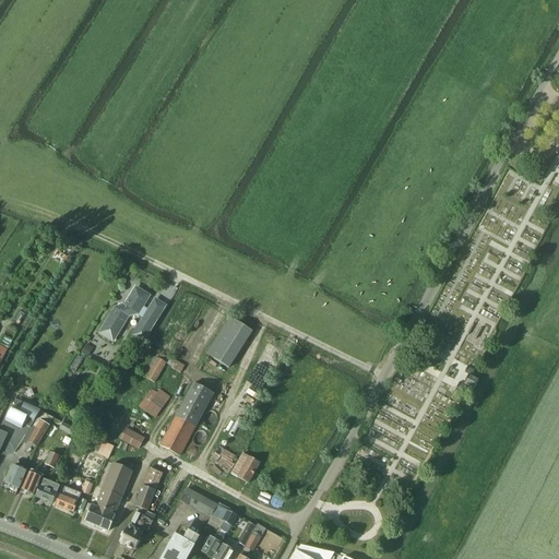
[(127,317),(132,316),(137,314),(143,318),(135,331),(145,336),(157,318),(147,311),(146,313),(140,309),(144,302),(131,295),(125,306),(115,308),(99,333),(113,342),(127,317)]
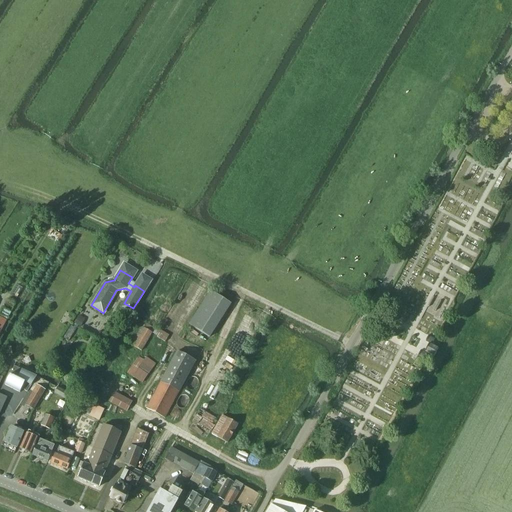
[(209,337),(230,303),(210,291),(189,324),(209,337)]
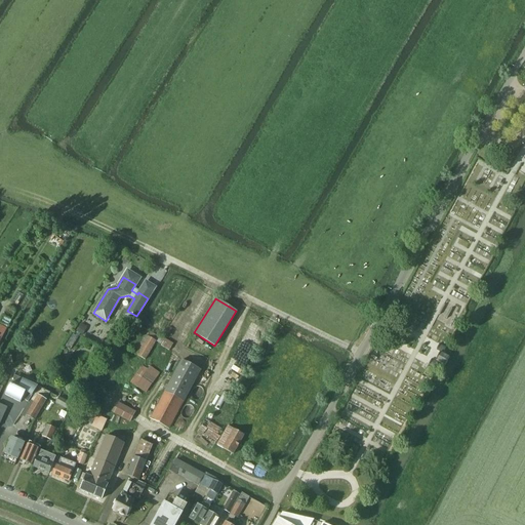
[(0,321),(0,322),(8,326),(11,320),(2,316),(0,321)]
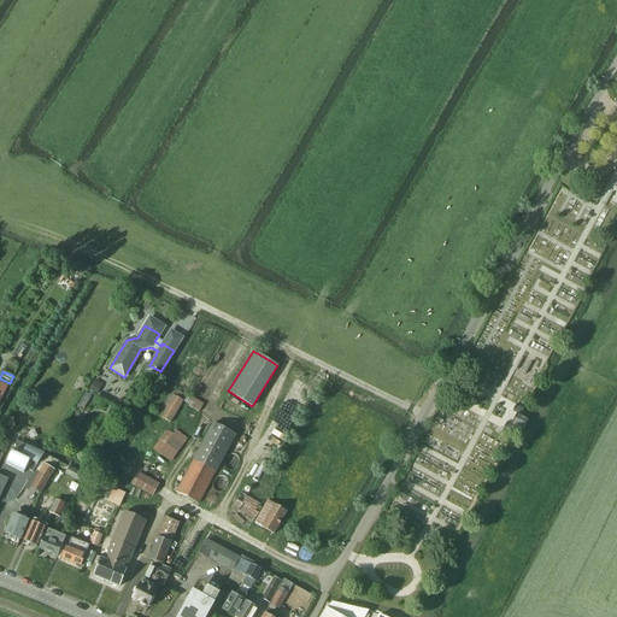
[(89,389),(97,394),(103,385),(94,380),(89,389)]
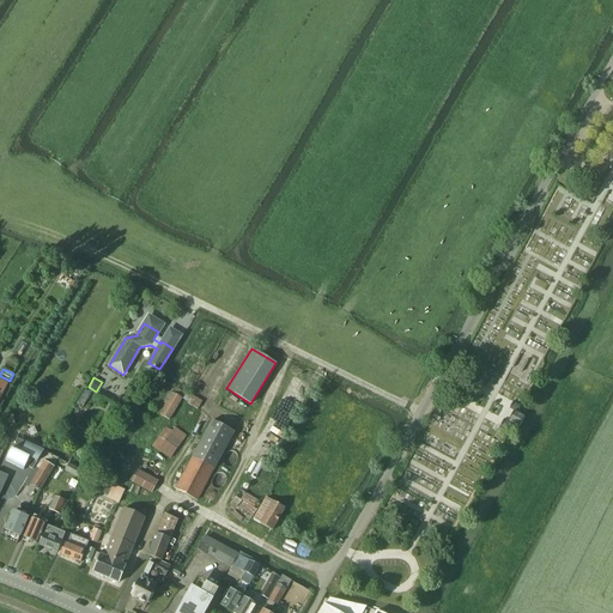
[(198,410),(201,402),(192,396),(192,398),(173,387),(170,392),(167,390),(155,412),(169,420),(181,399),(188,402),(187,404),(198,410)]
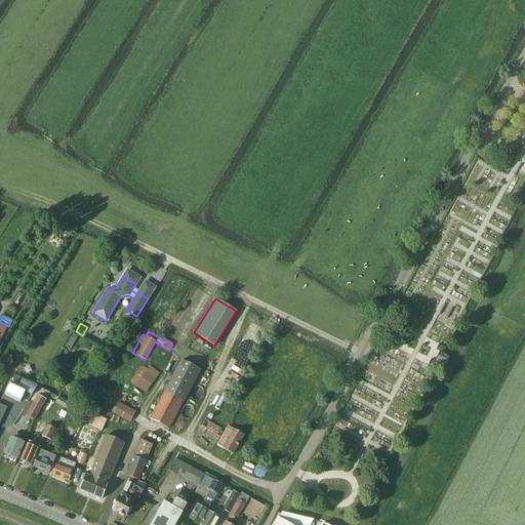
[(439,345),(436,350),(440,352),(442,354),(446,348),(439,344),(439,345)]
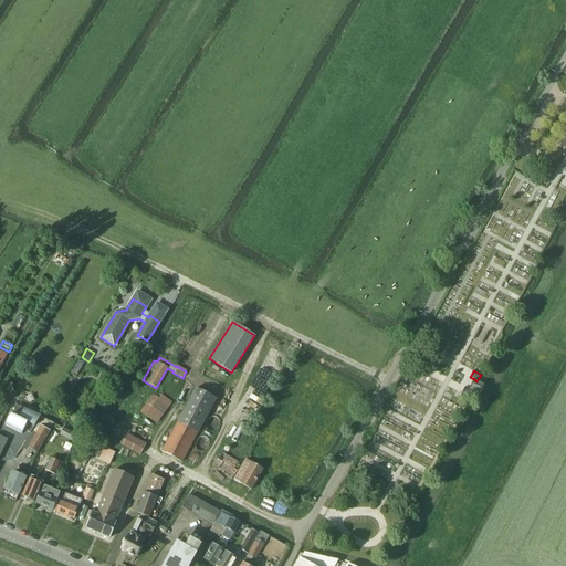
[(474,379),(469,388),(479,394),(483,385),(477,381),(474,379)]
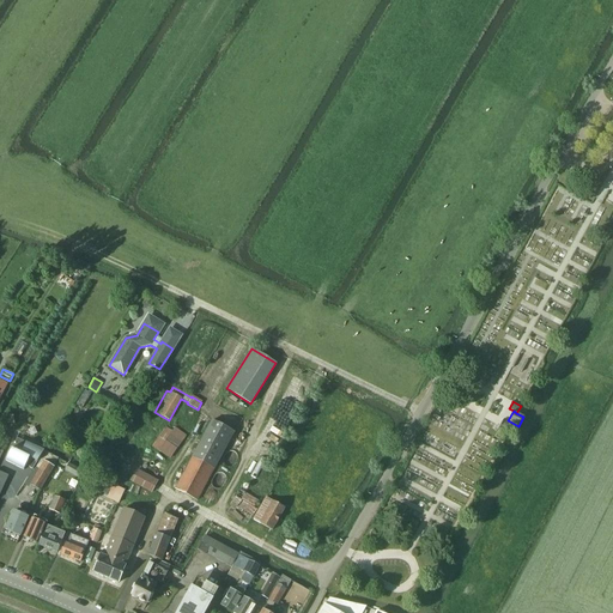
[(498,431),(504,434),(505,430),(507,430),(510,423),(503,419),(498,431)]
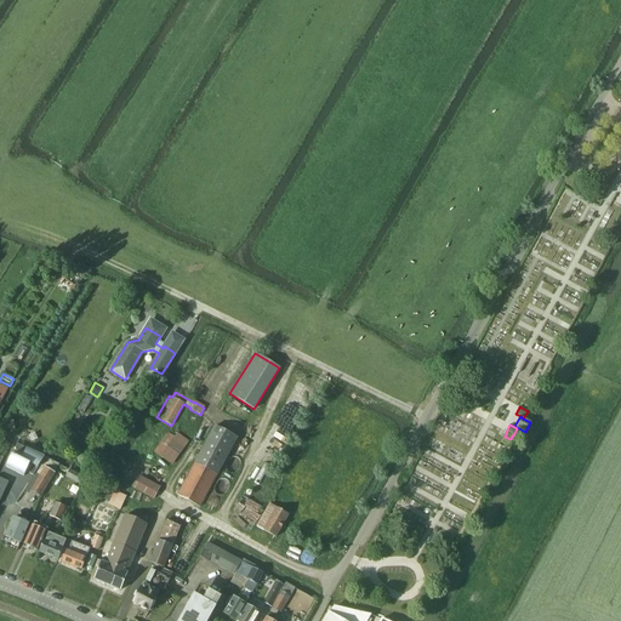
[(217,476),(237,438),(215,426),(194,463),(177,496),(199,507),(209,489),(216,474),(217,476)]
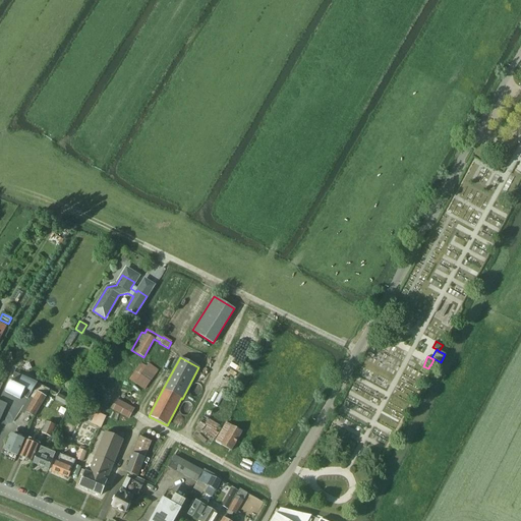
[(145,390),(159,370),(149,363),(147,366),(140,363),(129,381),(145,390)]
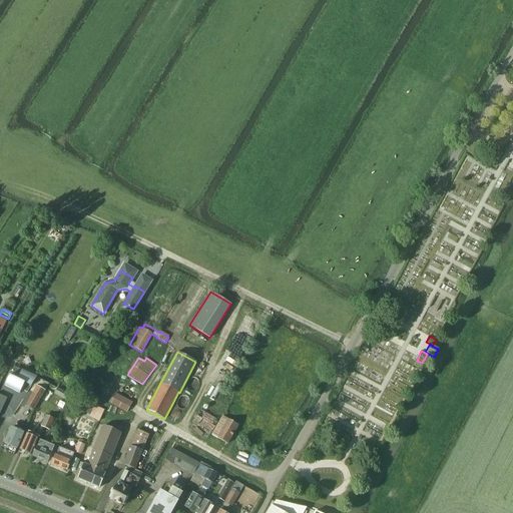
[(35,378),(36,377),(14,368),(4,386),(19,393),(21,390),(26,393),(35,378)]
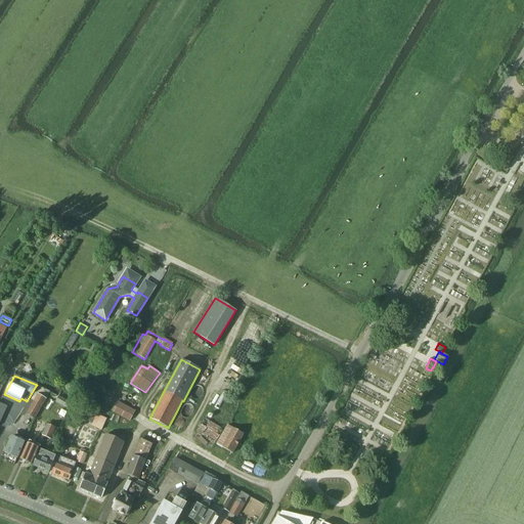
[(26,415),(34,419),(43,403),(45,399),(37,395),(26,415)]
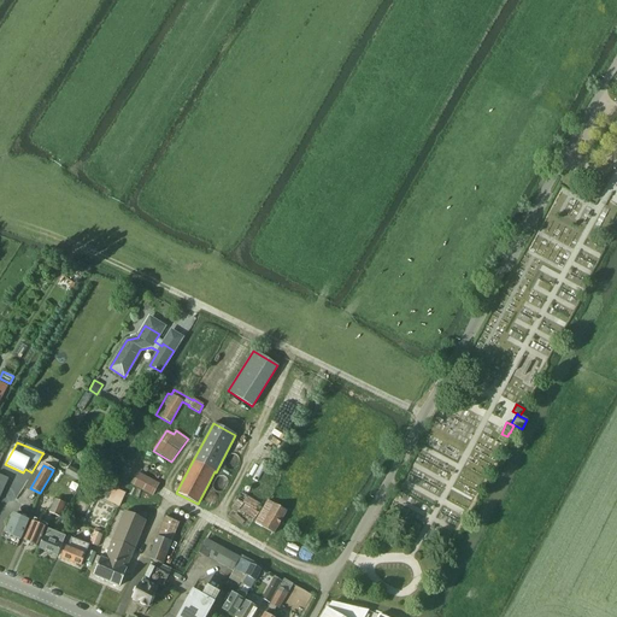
[(86,476),(80,472),(69,466),(65,474),(81,483),(86,476)]
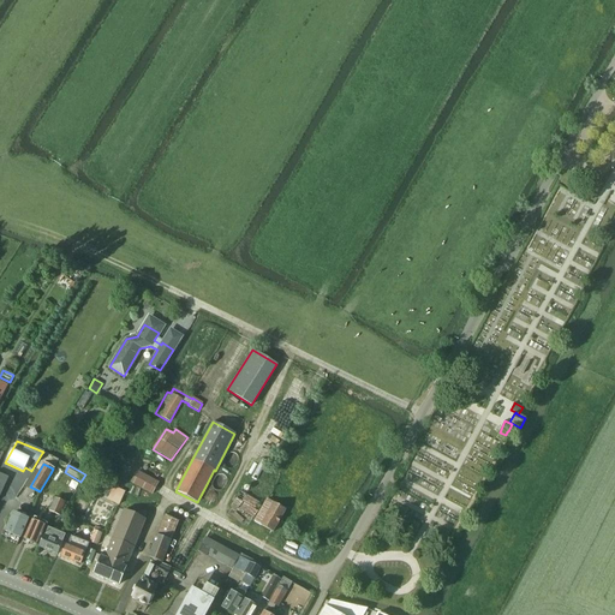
[(131,483),(141,489),(151,495),(157,483),(137,472),(131,483)]
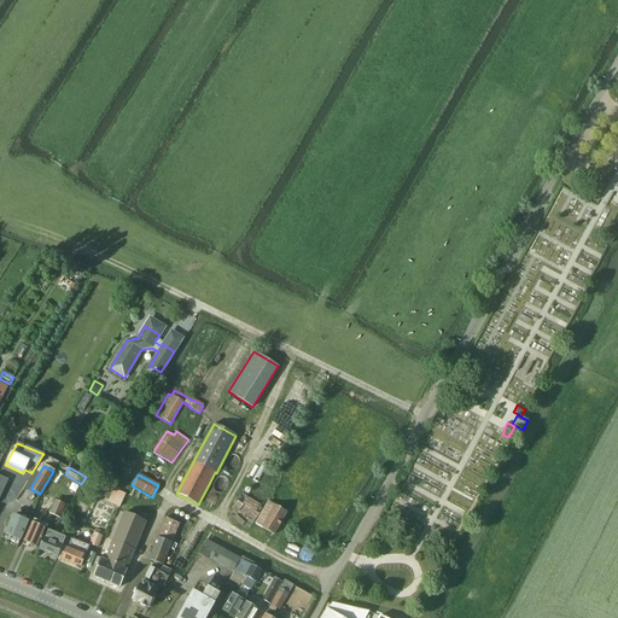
[(114,491),(109,502),(115,506),(118,507),(120,508),(122,500),(124,494),(122,494),(115,490),(114,491)]
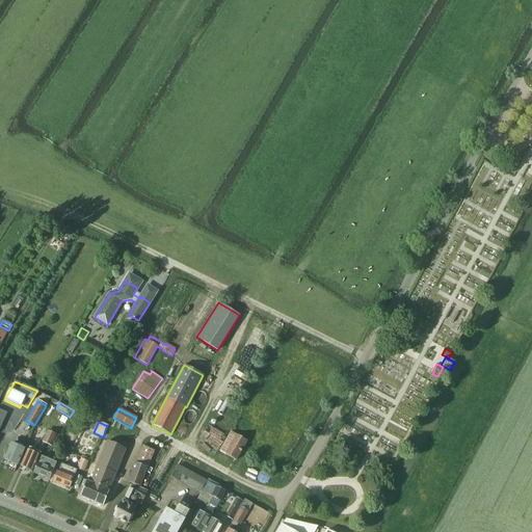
[(51,447),(56,434),(47,431),(42,443),(51,447)]
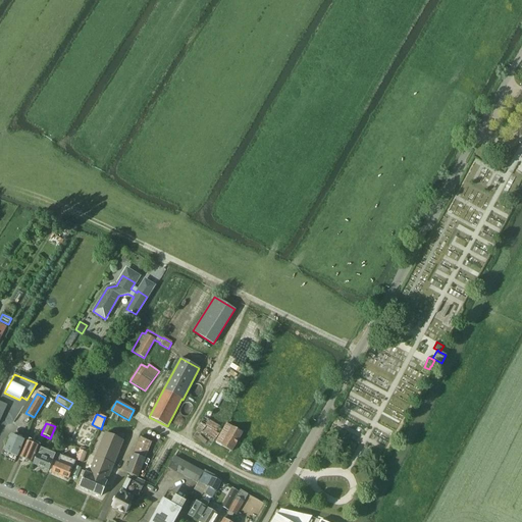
[(231,452),(232,451),(242,433),(226,424),(215,442),(231,452)]
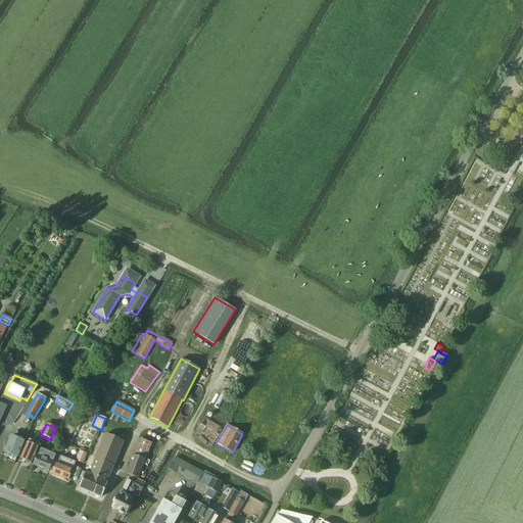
[(105,434),(97,455),(115,462),(120,452),(123,442),(105,434)]
